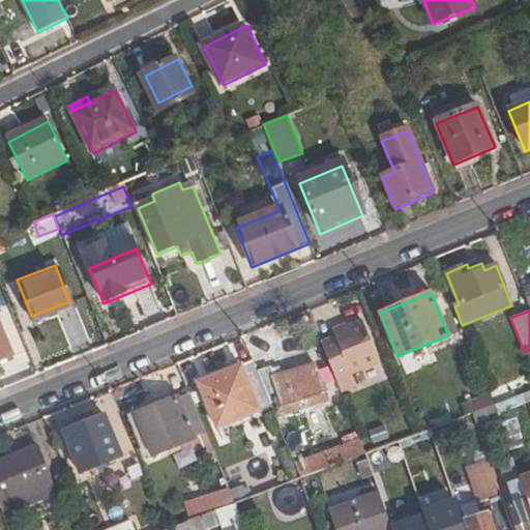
[(29,359),(11,317),(0,320),(0,365),(11,361),(13,366),(29,359)]
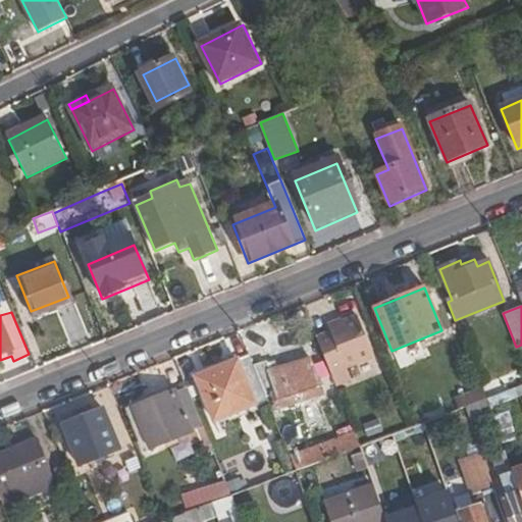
[(329,334),(316,338),(335,385),(349,379),(346,371),(374,359),(357,315),(326,325),(329,334)]
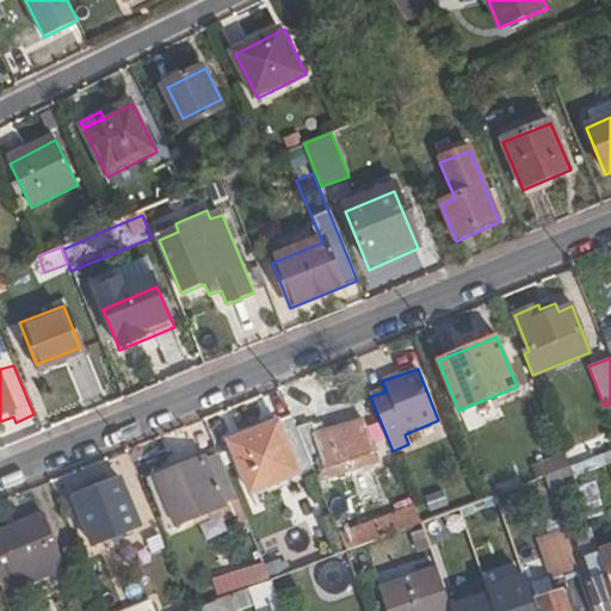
[(297,429),(292,419),(230,440),(248,492),(313,467),(310,463),(297,429)]
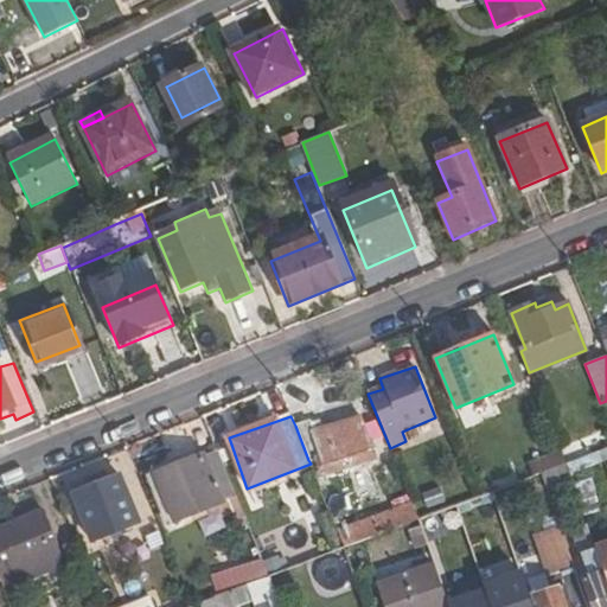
[(308,421),(295,426),(308,460),(313,459),(320,475),(371,455),(358,419),(313,435),(308,421)]
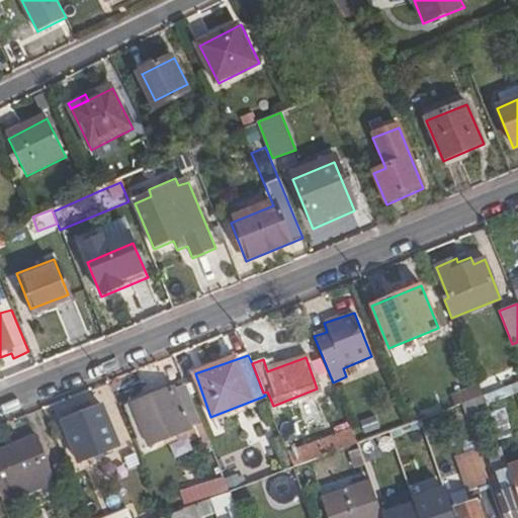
[(201,424),(185,383),(172,389),(189,429),(201,424)]
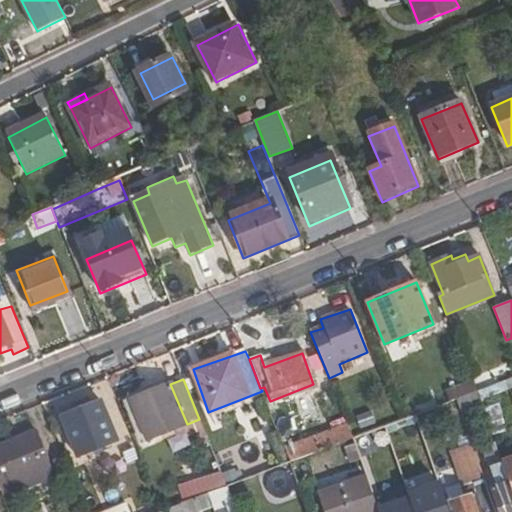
[(187,424),(170,384),(130,400),(147,440),(187,424)]
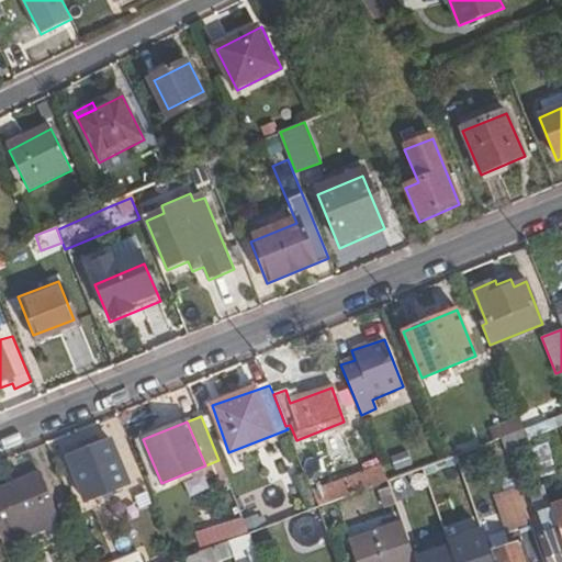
[(127,483),(111,441),(68,458),(86,501),(127,483)]
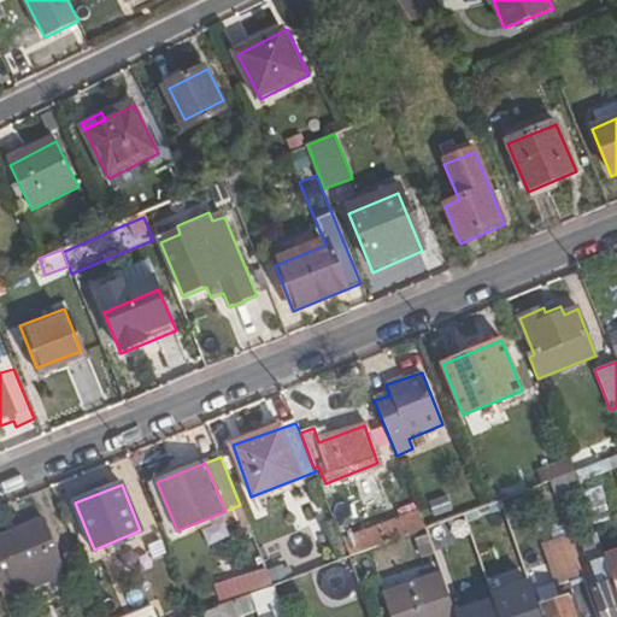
[(494,506),(458,519),(466,541),(462,544),(465,553),(505,539),(494,506)]
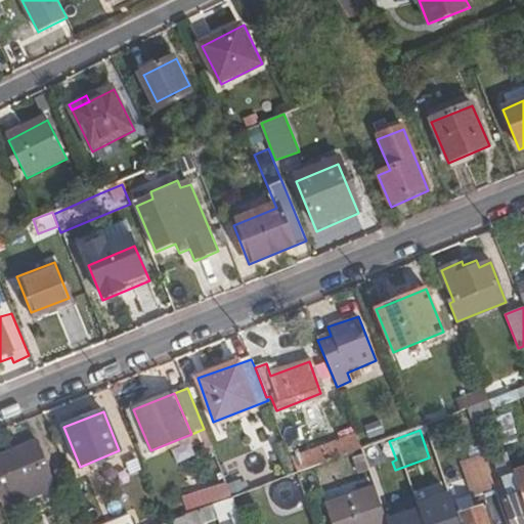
[(298,473),(362,448),(356,434),(291,457),(298,473)]
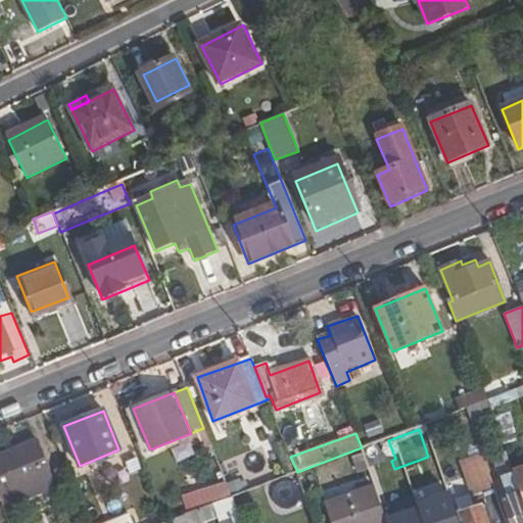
[(388,440),(388,438),(362,447),(369,469),(391,461),(395,459),(388,440)]
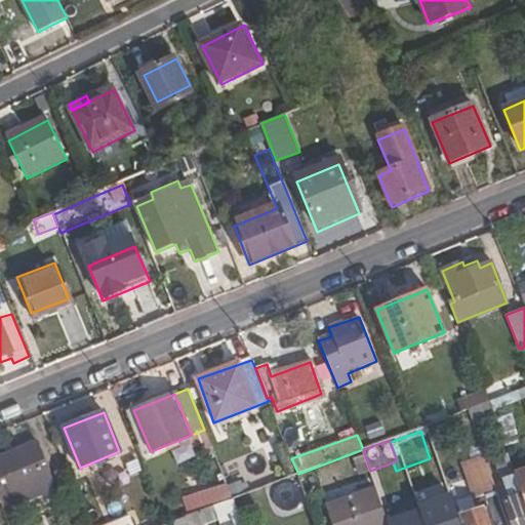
[(38,443),(0,457),(0,499),(1,502),(3,507),(53,485),(38,443)]
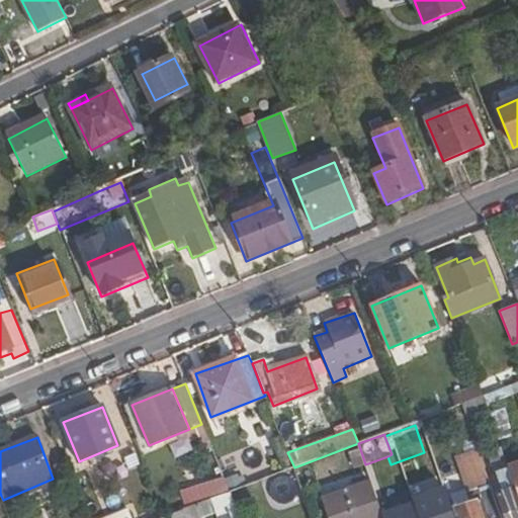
[(489,483),(477,449),(459,455),(471,489),(489,483)]
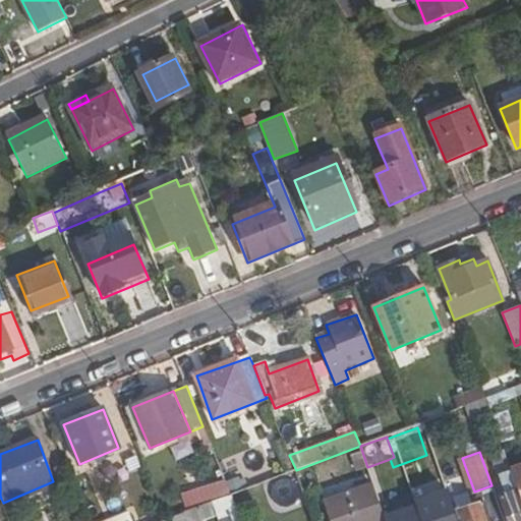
[(520,467),(512,471),(514,477),(520,499),(520,467)]
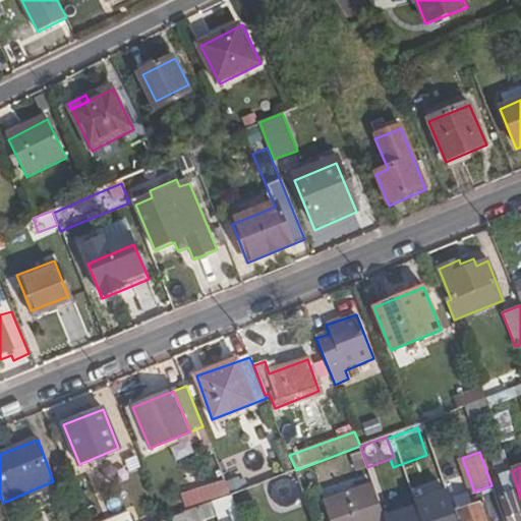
[(520,520),(520,499),(514,477),(503,481),(507,495),(502,497),(510,520),(520,520)]
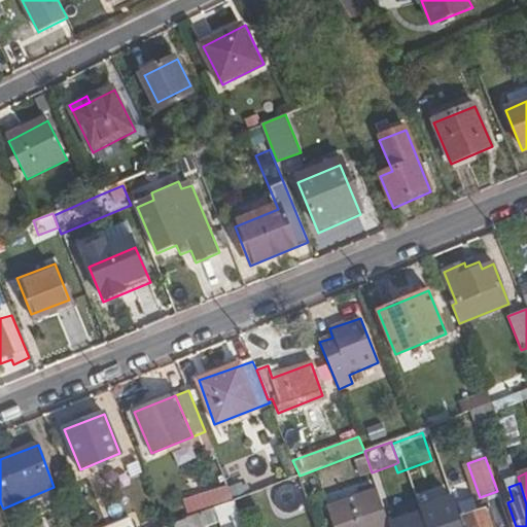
[(213,507),(234,500),(227,486),(173,503),(180,520),(186,518),(213,507)]
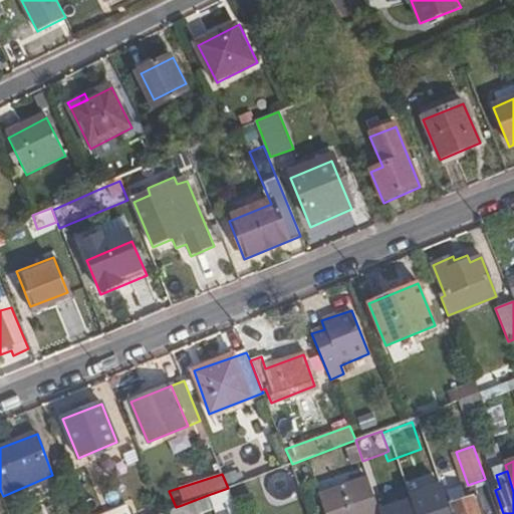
[(485,479),(468,485),(460,488),(464,500),(451,504),(454,513),(481,513),(480,510),(494,505),(485,479)]
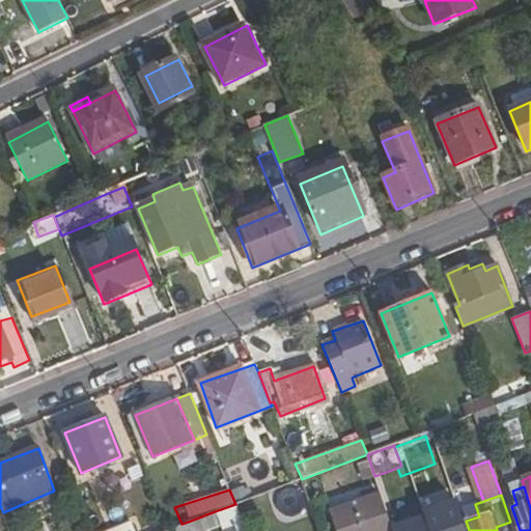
[(336,530),(393,530),(382,497),(331,513),(336,530)]
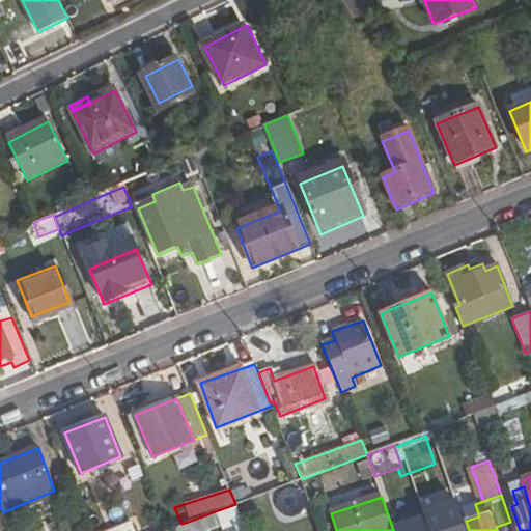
[(239,514),(235,504),(215,511),(219,523),(239,514)]
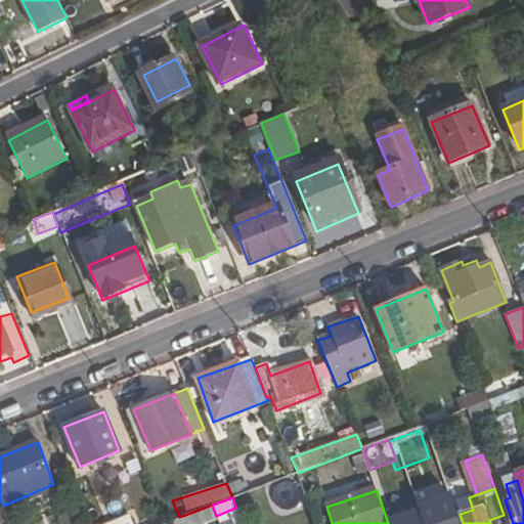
[(216,516),(212,505),(185,515),(188,523),(199,523),(217,517),(216,516)]
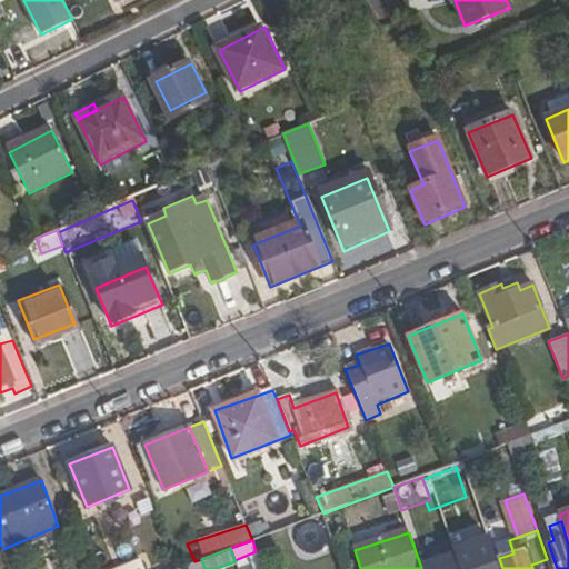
[(259,568),(262,568),(256,551),(235,560),(236,561),(237,568),(259,568)]
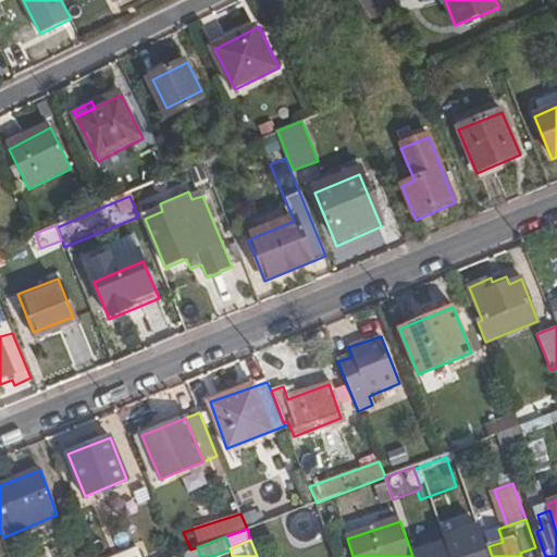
[(200,556),(197,547),(190,549),(175,555),(175,556),(200,556)]
